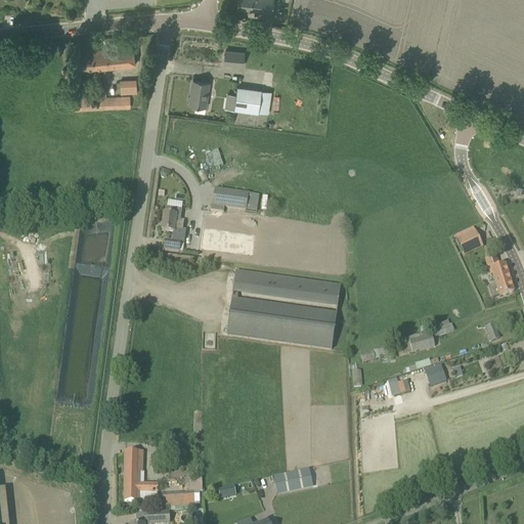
[(271,12),(272,0),(237,0),(236,8),(271,12)]
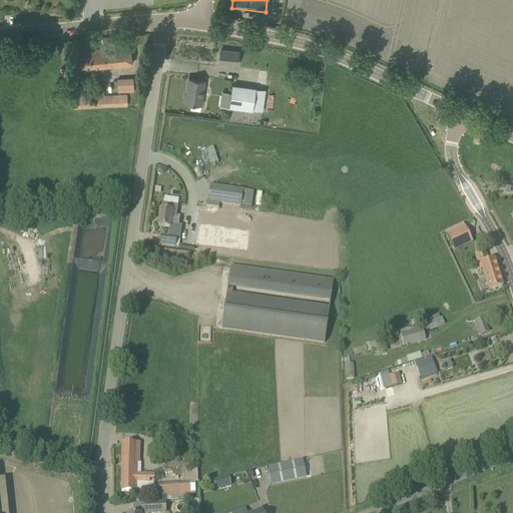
[(78,69),(92,68),(132,63),(130,45),(90,49),(90,51),(76,53),(78,69)]
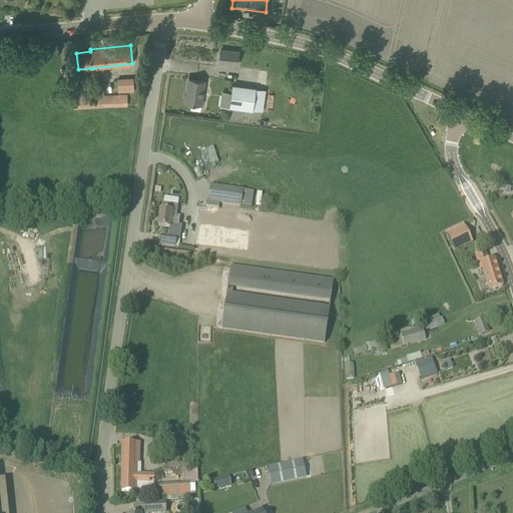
[(238,51),(220,50),(219,63),(237,64),(238,51)]
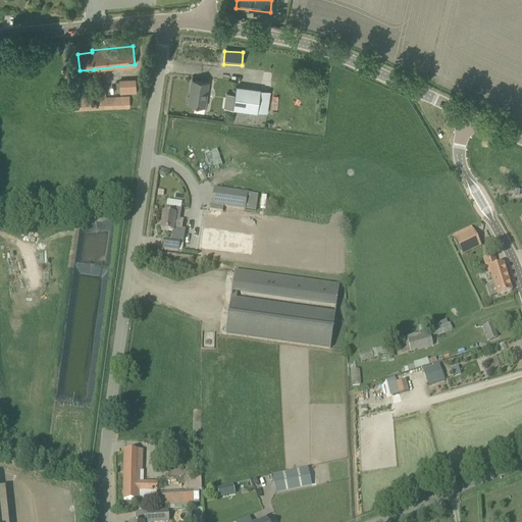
[(61,69),(63,84),(72,82),(70,67),(61,69)]
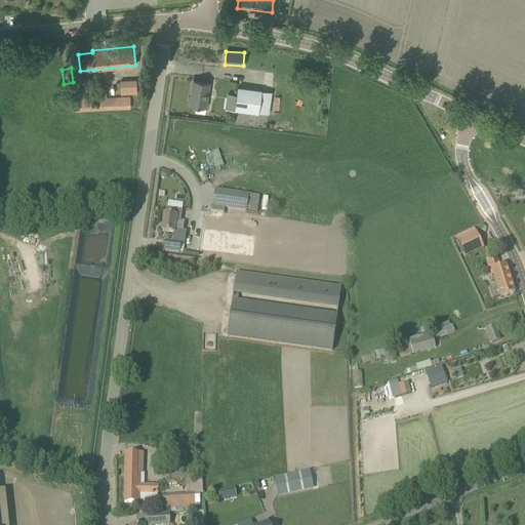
[(136,81),(120,81),(121,94),(137,93),(136,81)]
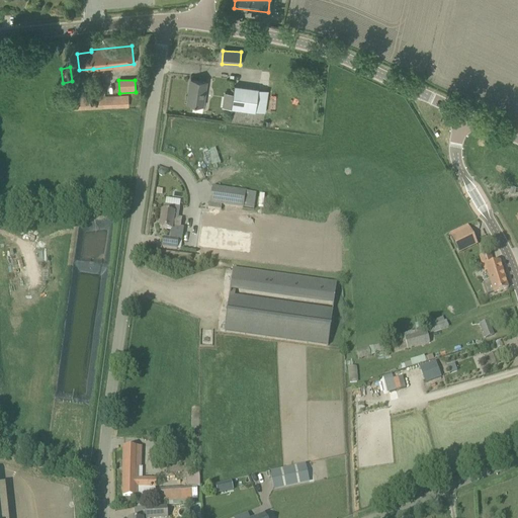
[(191,80),(188,105),(204,107),(207,83),(191,80)]
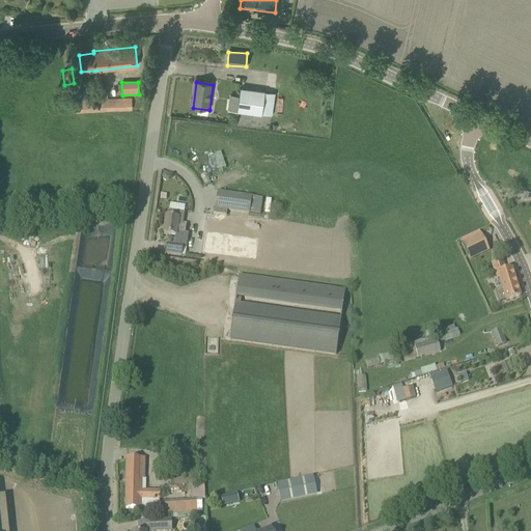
[(272,115),(275,92),(242,88),(239,111),(272,115)]
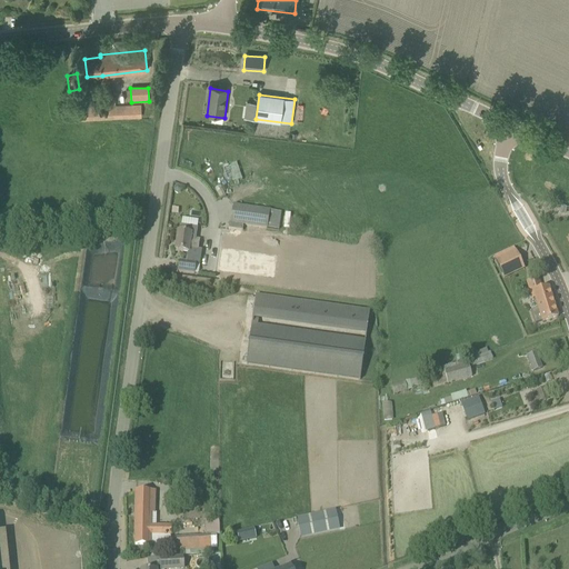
[(72,108),(72,119),(141,116),(141,105),(72,108)]
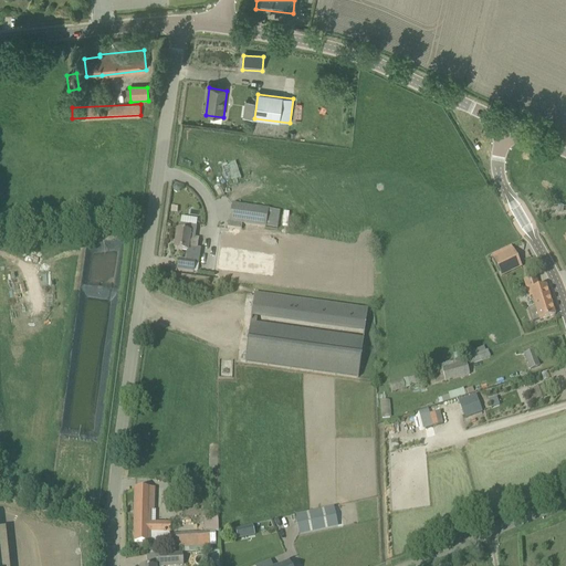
[(276,230),(280,212),(232,205),(230,221),(230,222),(228,222),(228,228),(241,230),(242,224),(276,230)]
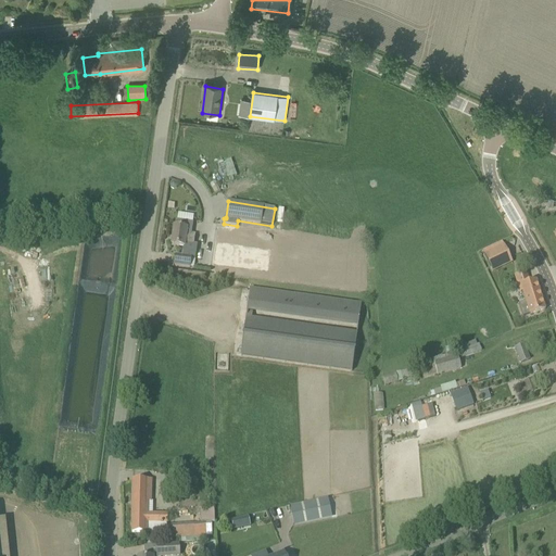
[(172,245),(184,248),(184,250),(182,250),(181,256),(176,255),(175,266),(190,268),(192,258),(194,260),(197,245),(193,244),(194,239),(194,236),(191,235),(193,224),(192,224),(193,216),(178,214),(177,222),(177,220),(176,227),(174,227),(172,240),(172,245)]
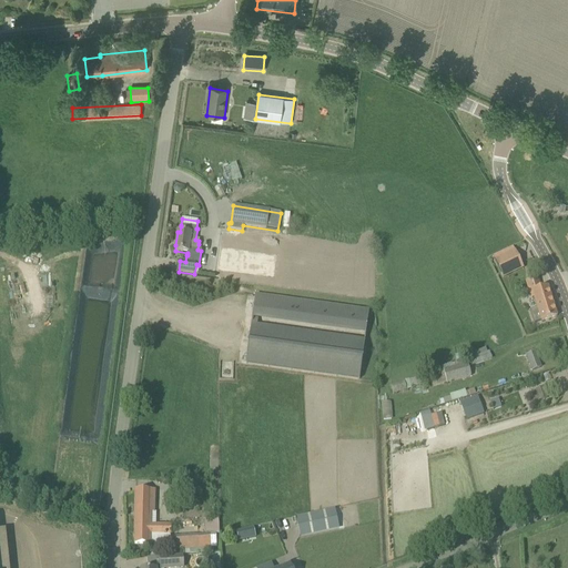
[(495,261),(500,273),(520,263),(515,251),(495,261)]
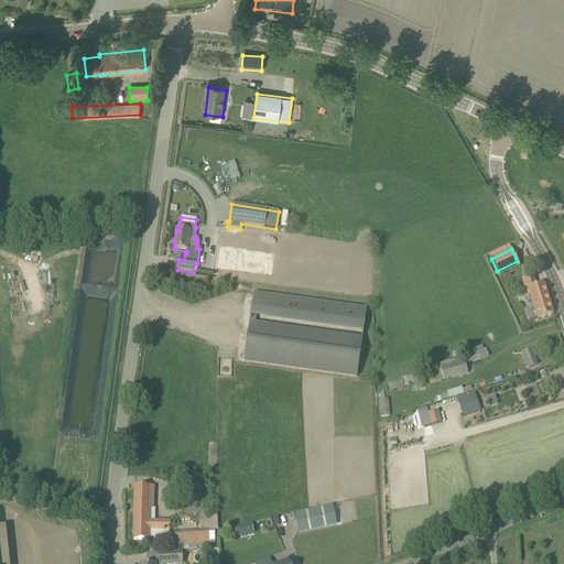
[(538,320),(553,315),(544,284),(529,290),(533,306),(527,308),(531,322),(538,320)]
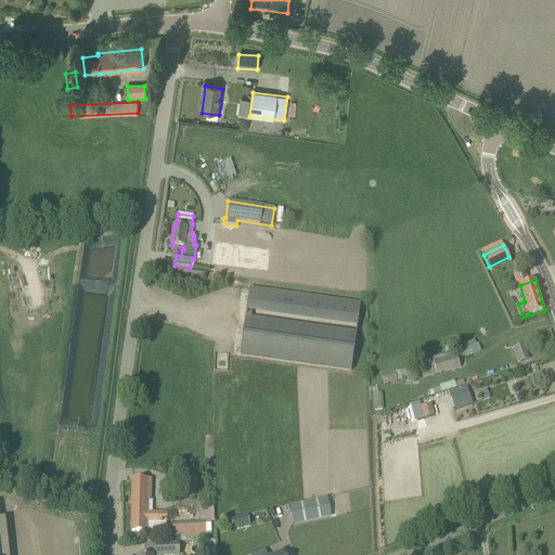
[(249,287),(241,356),(351,371),(357,333),(252,319),(253,312),(357,327),(360,302),(249,287)]
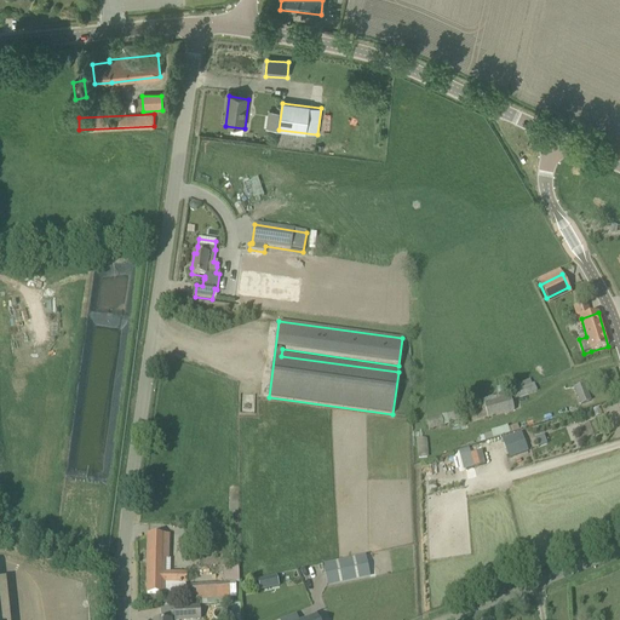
[(529,380),(511,386),(514,391),(532,385),(529,380)]
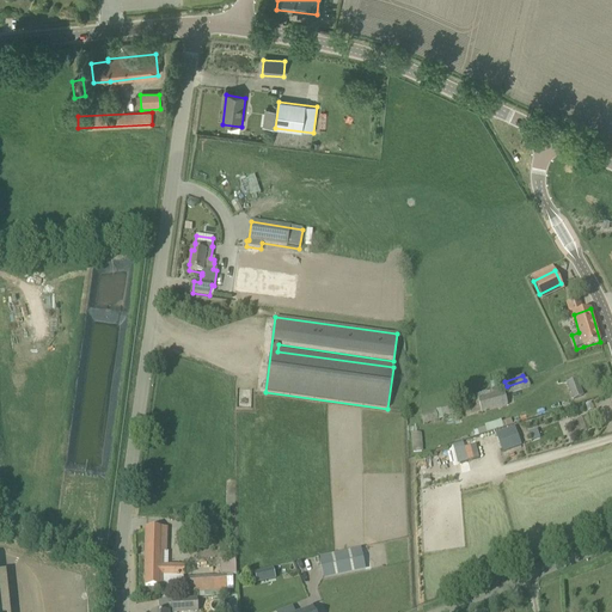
[(576,380),(567,384),(573,401),(582,397),(576,380)]
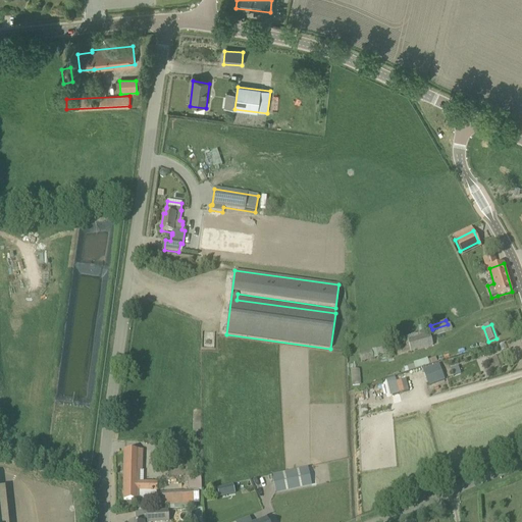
[(407,342),(410,353),(433,347),(429,331),(415,334),(415,333),(406,336),(407,342)]
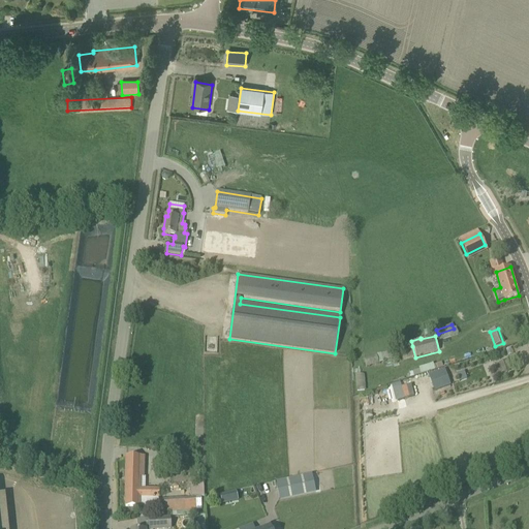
[(385,361),(383,354),(365,361),(367,367),(385,361)]
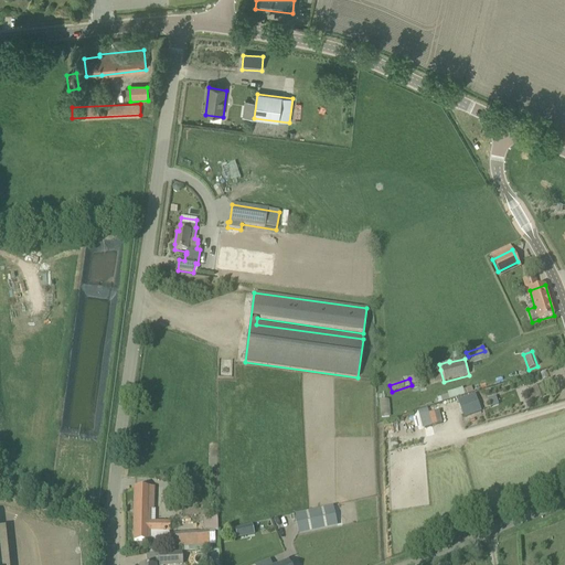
[(542,385),(532,388),(535,400),(545,395),(542,385)]
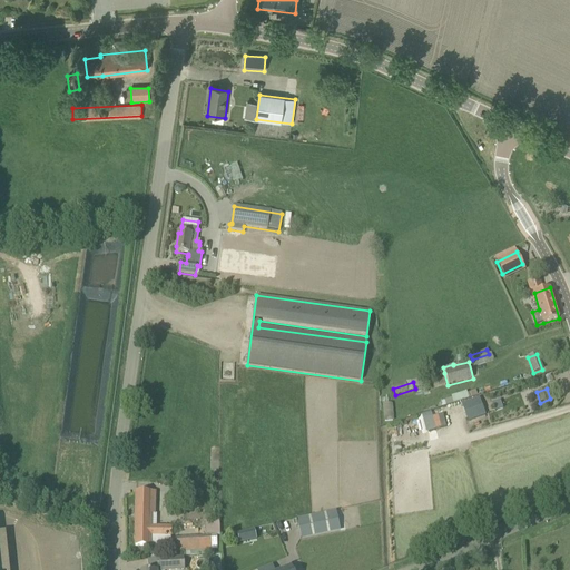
[(477,391),(451,396),(453,402),(478,396),(477,391)]
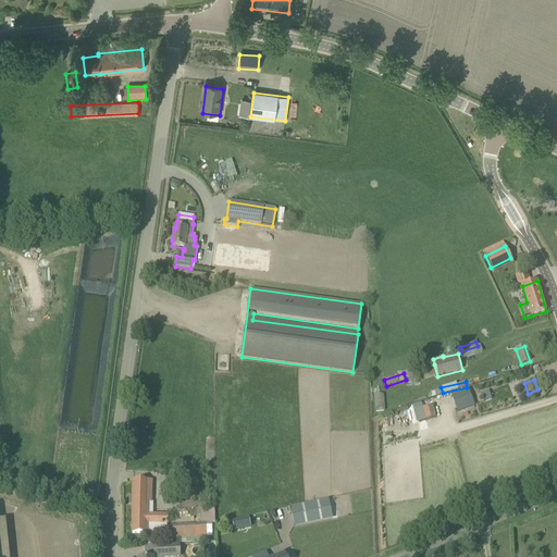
[(480,393),(482,401),(500,395),(498,386),(480,393)]
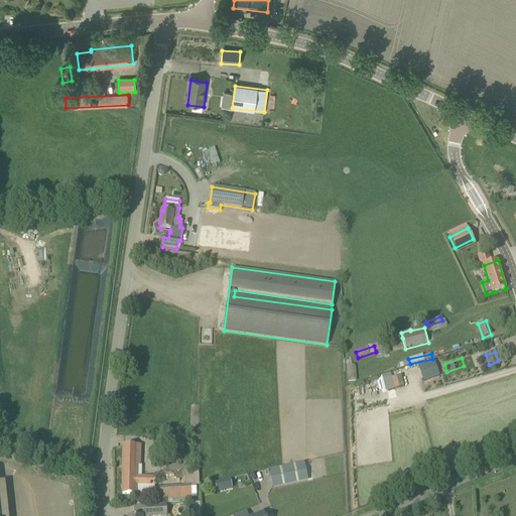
[(433,361),(418,366),(424,382),(439,376),(433,361)]
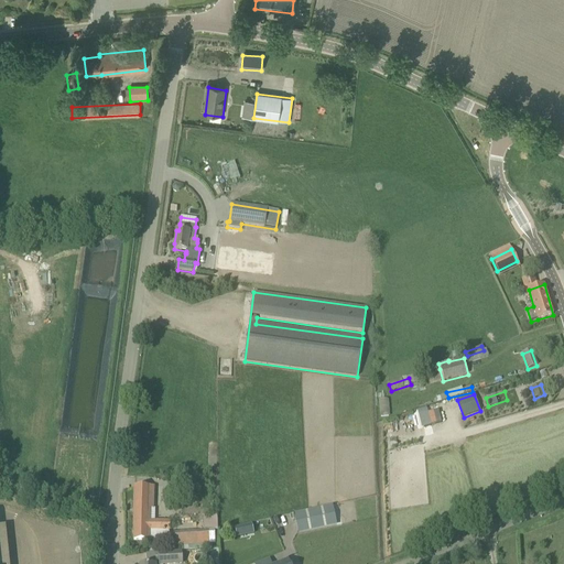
[(390,399),(380,400),(380,416),(390,416),(390,399)]
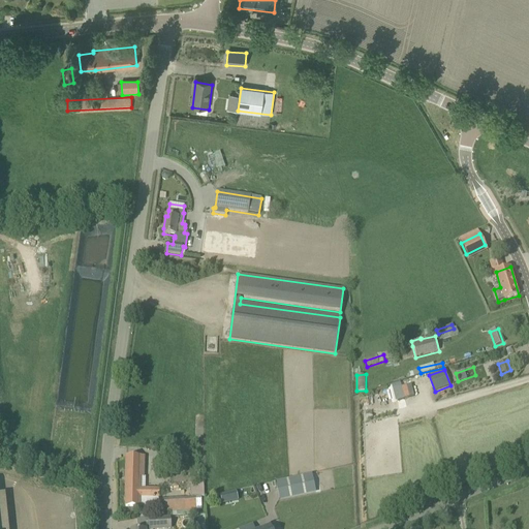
[(407,385),(394,389),(397,401),(410,398),(407,385)]
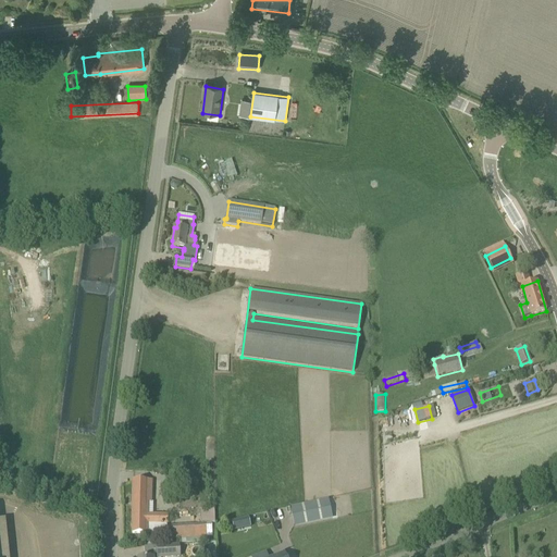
[(176,480),(169,483),(172,491),(180,489),(176,480)]
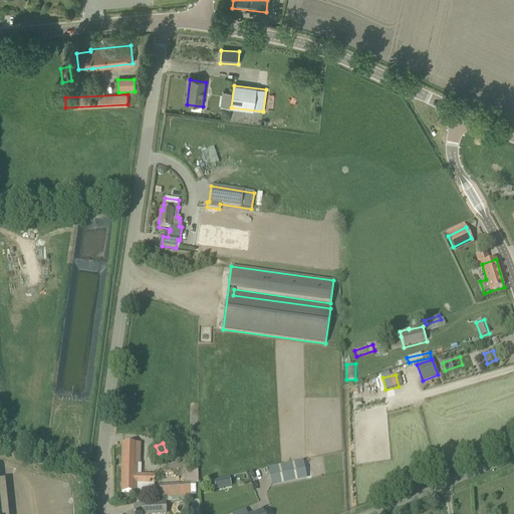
[(137,492),(137,485),(155,485),(155,477),(155,476),(151,476),(141,476),(139,476),(138,476),(138,464),(140,464),(140,445),(122,444),(121,492),(137,492)]
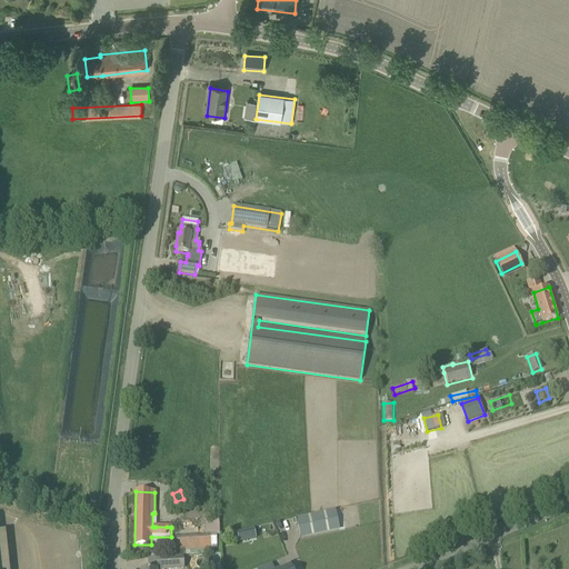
[(336,510),(297,518),(301,539),(340,531),(336,510)]
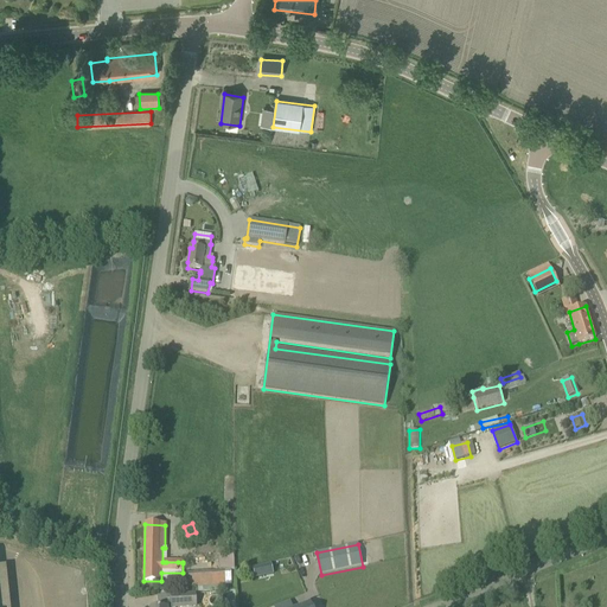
[(270,564),(251,568),(254,579),(273,575),(270,564)]
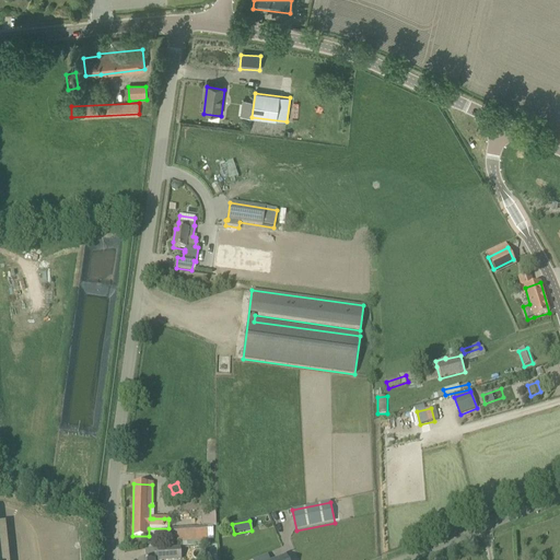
[(0,559),(9,559),(6,523),(0,523),(0,559)]
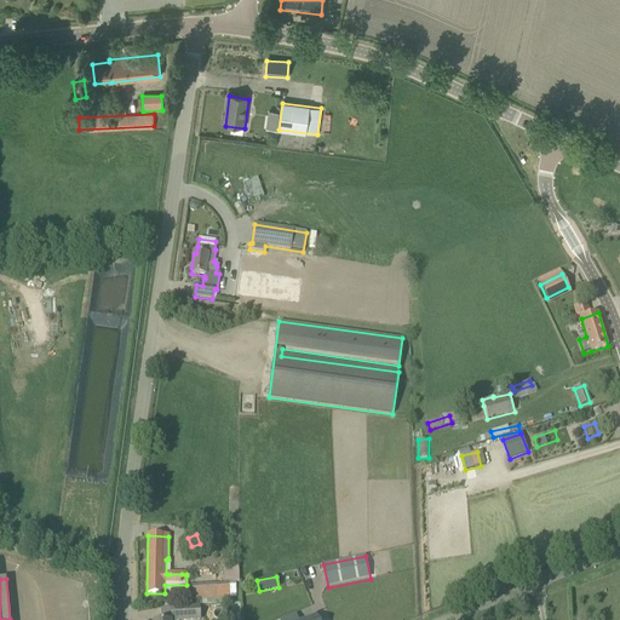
[(187,586),(187,595),(187,604),(194,604),(194,601),(200,601),(234,598),(237,598),(236,585),(236,583),(229,583),(229,584),(223,584),(216,584),(187,586)]
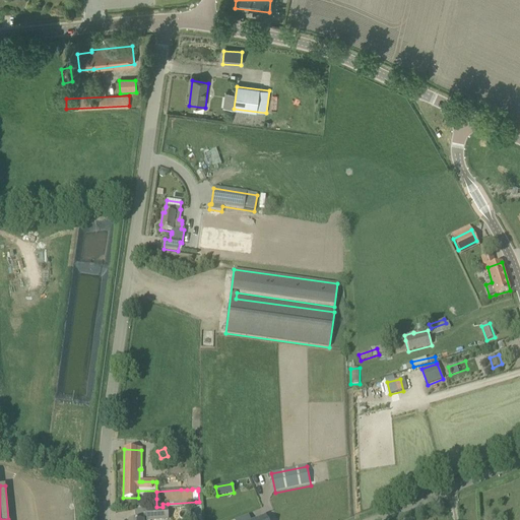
[(202,516),(202,506),(193,507),(194,517),(197,516),(202,516)]
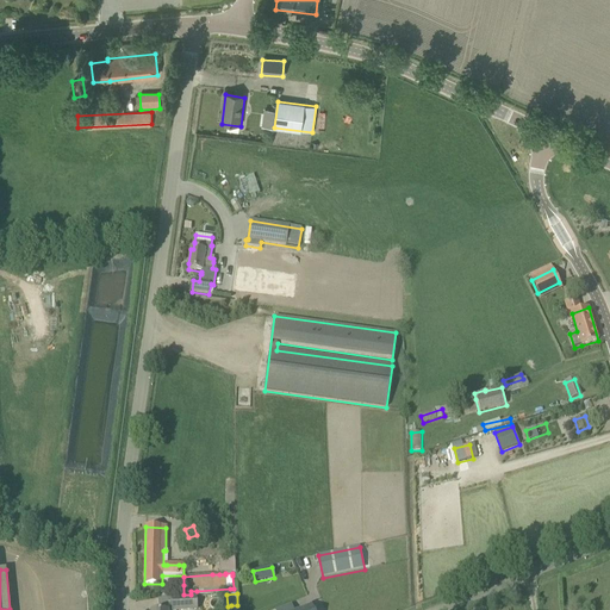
[(178,597),(173,598),(173,599),(161,599),(157,599),(157,609),(198,609),(197,596),(184,597),(178,597)]
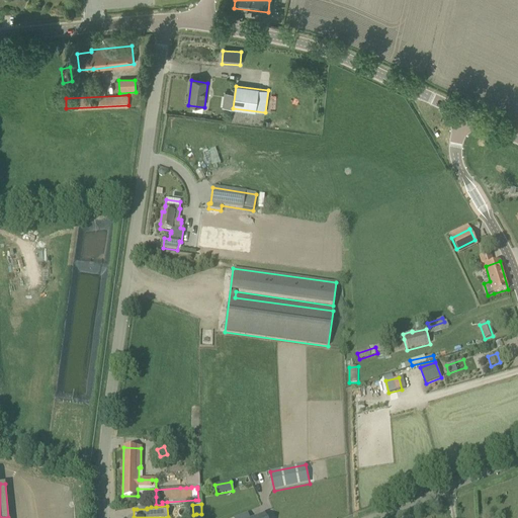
All buildings are outlined.
